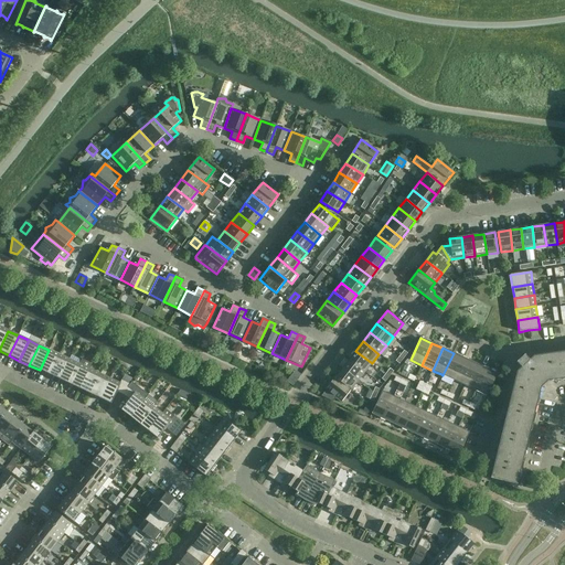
[(59,354),(49,350),(40,370),(50,375),(59,354)]
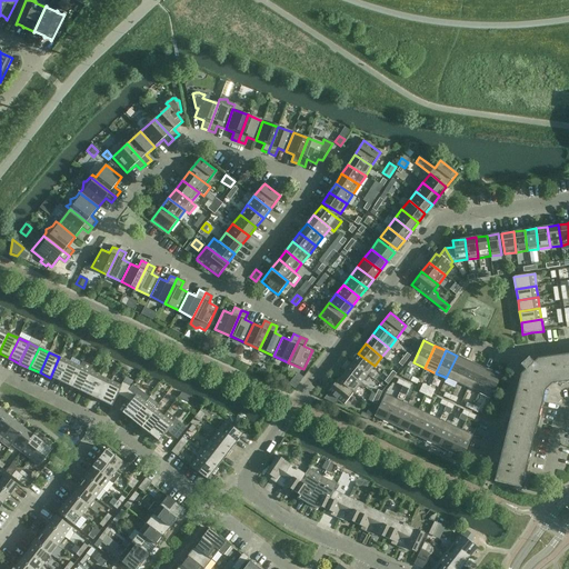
[(368,375),(375,366),(358,353),(351,362),(368,375)]
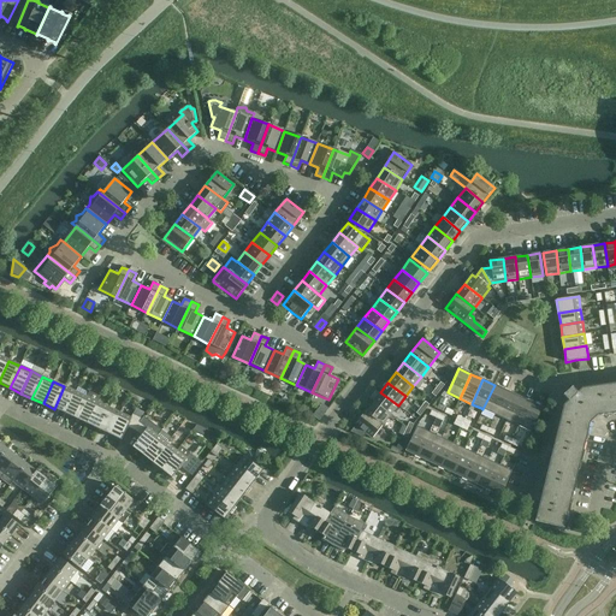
[(615,413),(615,383),(605,385),(609,414),(615,413)]
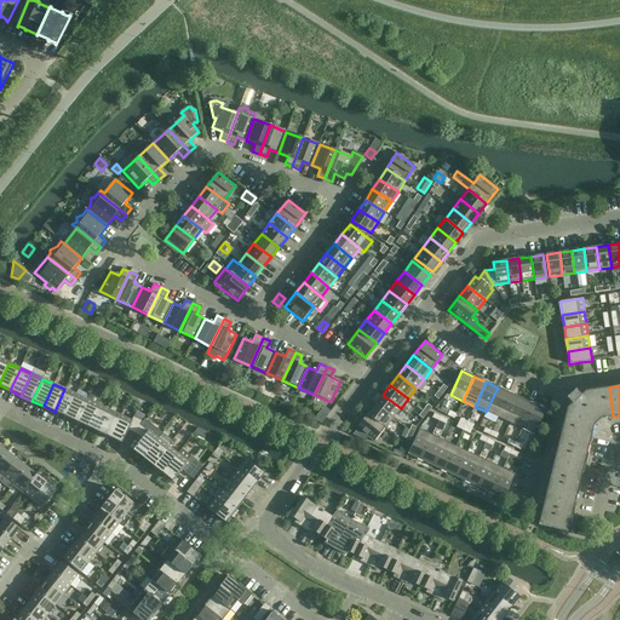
[(486,412),(498,418),(510,392),(498,388),(486,412)]
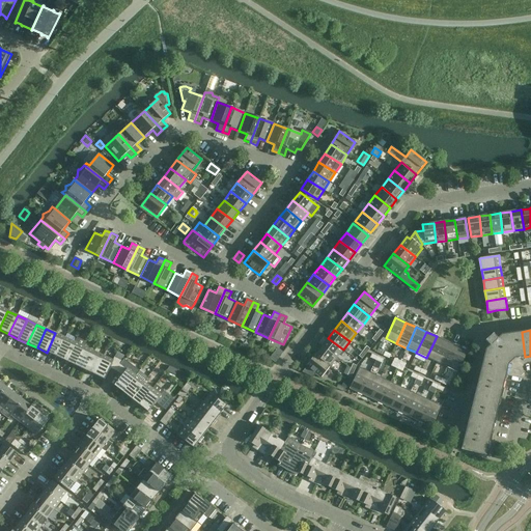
[(502,389),(508,364),(514,359),(525,357),(522,332),(501,335),(497,338),(493,334),(485,340),(490,345),(485,350),(477,383),(502,389)]
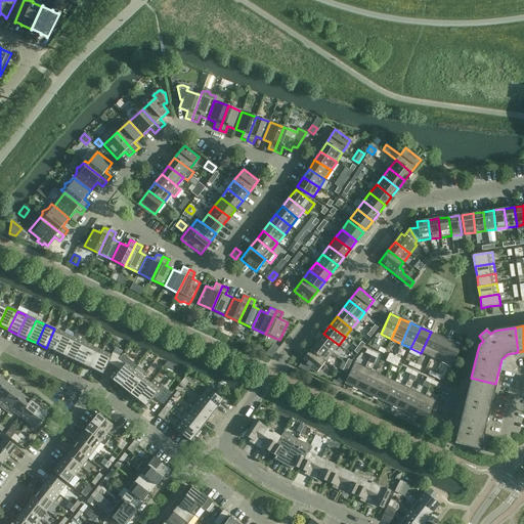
[(46,348),(55,352),(64,334),(54,329),(46,348)]
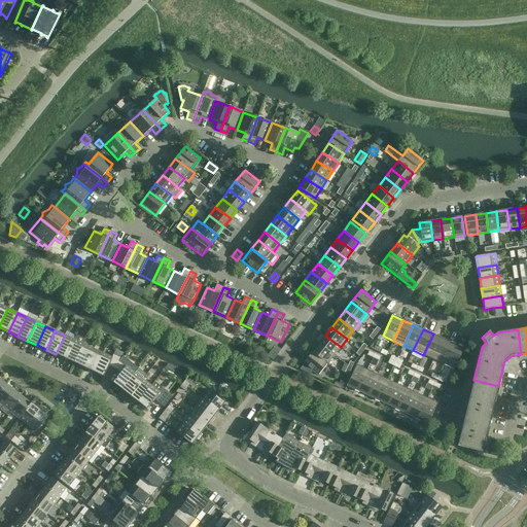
[(369,337),(373,340),(377,335),(373,331),(373,332),(370,330),(367,332),(370,336),(369,337)]
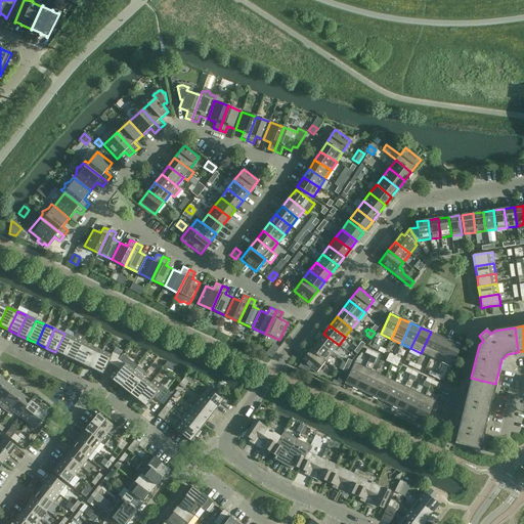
[(421,353),(431,357),(441,337),(431,332),(421,353)]
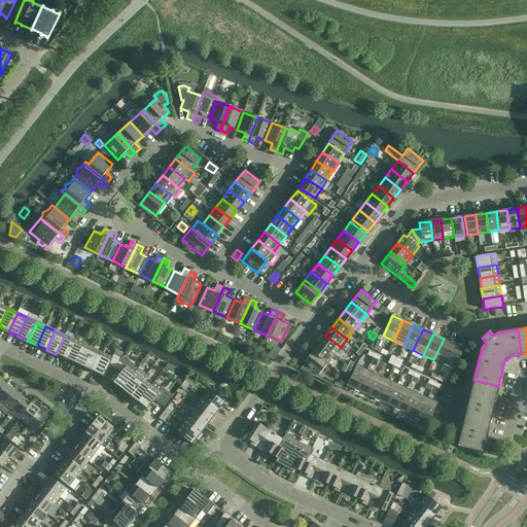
[(56,354),(65,358),(74,340),(65,336),(56,354)]
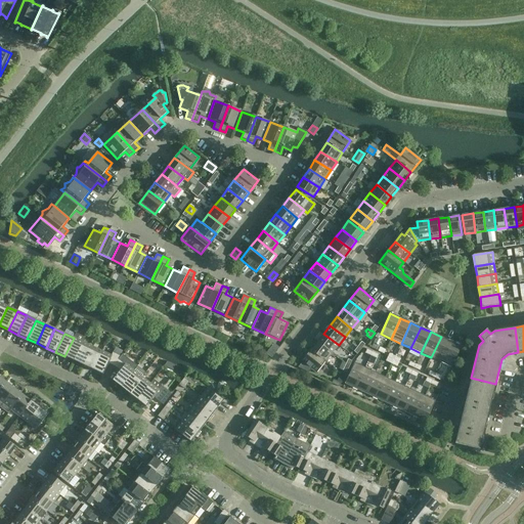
[(74,338),(64,356),(75,361),(83,343),(85,338),(76,334),(74,338)]
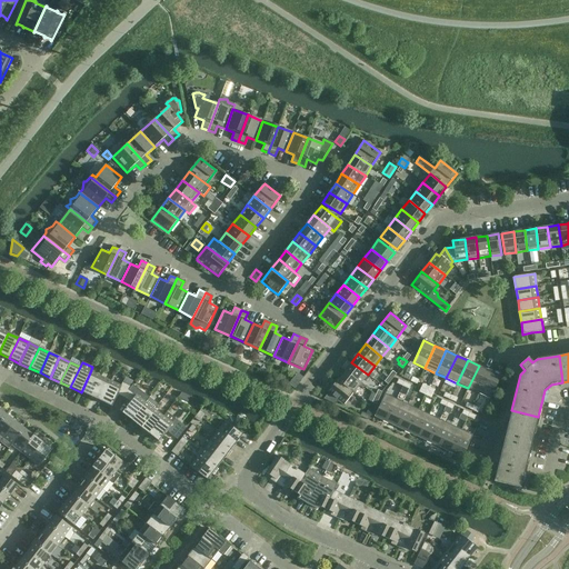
[(360,383),(368,375),(351,362),(345,371),(360,383)]
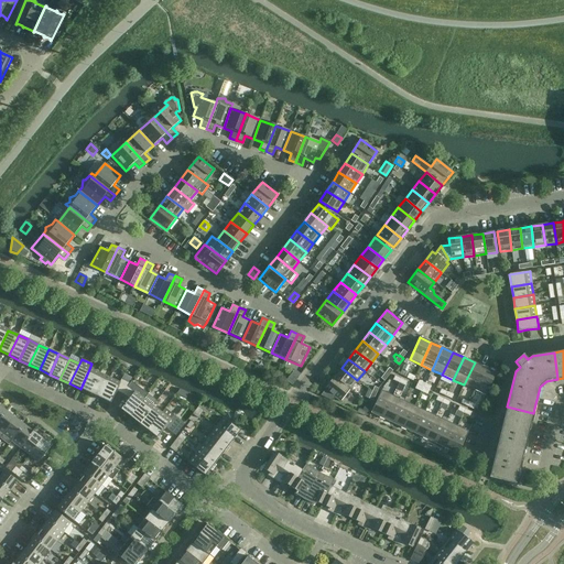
[(464,384),(475,390),(485,367),(475,362),(464,384)]
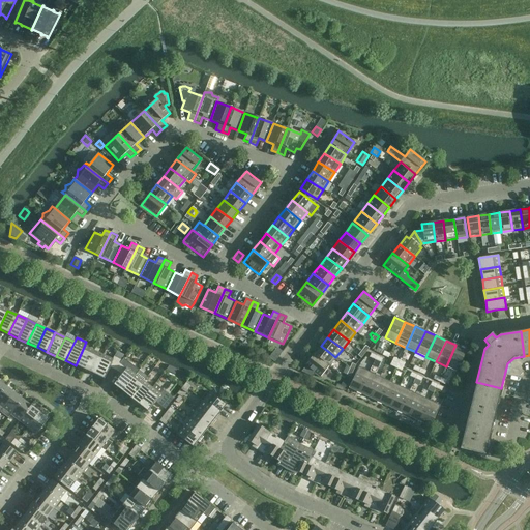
[(457,372),(466,352),(467,350),(455,345),(446,366),(457,372)]
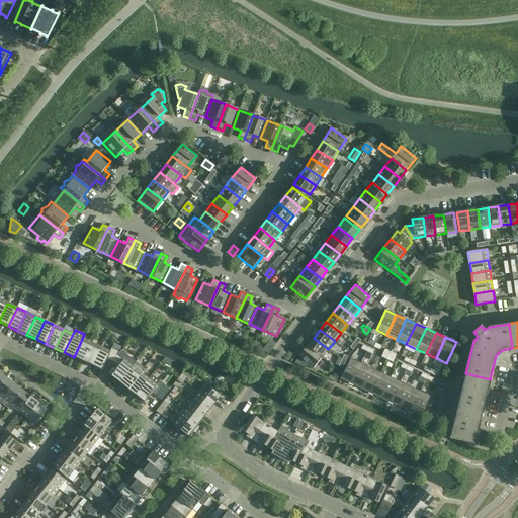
[(314,338),(307,346),(322,357),(327,351),(331,354),(332,353),(328,350),(328,349),(314,338)]
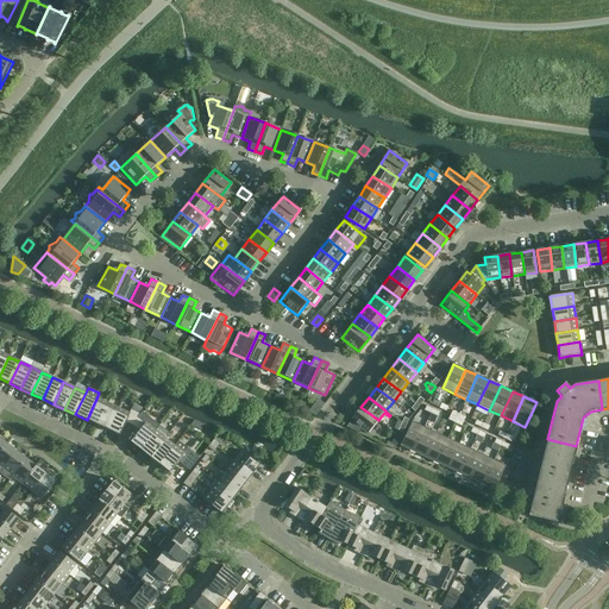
[(107,403),(96,399),(87,420),(98,425),(107,403)]
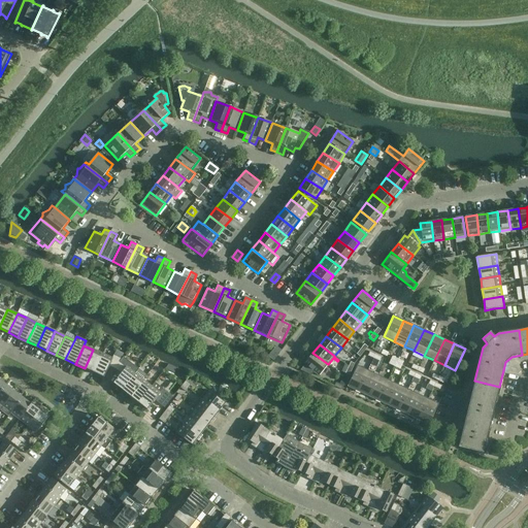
[(103,354),(93,350),(85,368),(94,373),(103,354)]
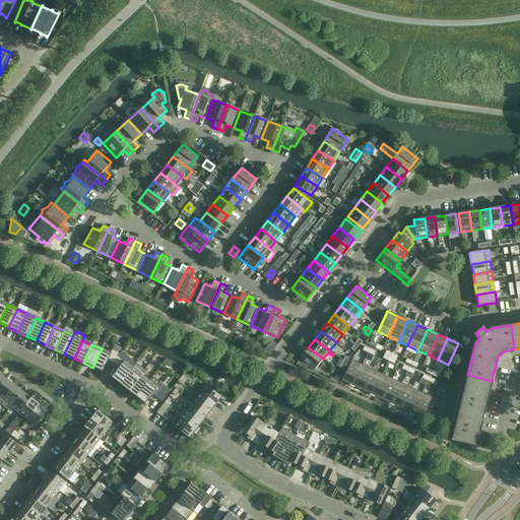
[(300,360),(296,365),(307,370),(309,367),(314,371),(323,359),(308,347),(299,360),(300,360)]
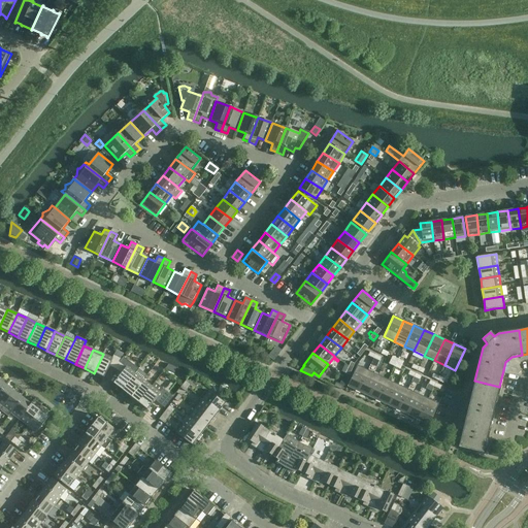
[(103,354),(94,373),(104,377),(109,367),(116,369),(122,359),(113,355),(111,359),(103,354)]
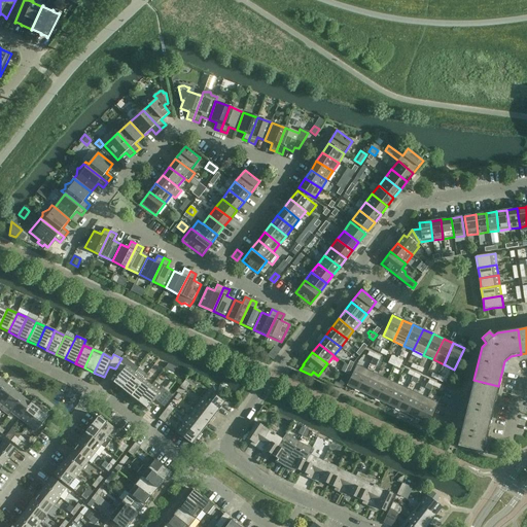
[(121,358),(115,369),(120,374),(113,383),(121,389),(138,369),(123,357),(121,358)]
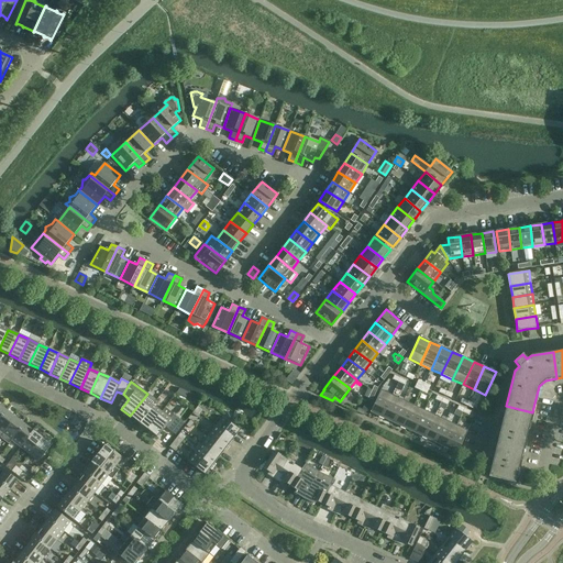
[(364,397),(372,400),(375,394),(372,393),(372,392),(367,388),(364,397)]
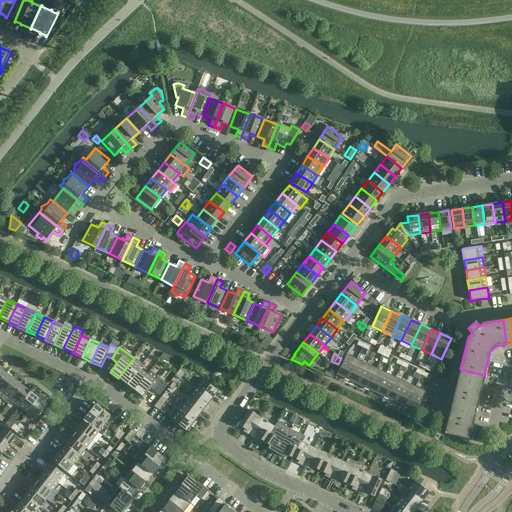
[(347,380),(357,359),(346,354),(337,375),(347,380)]
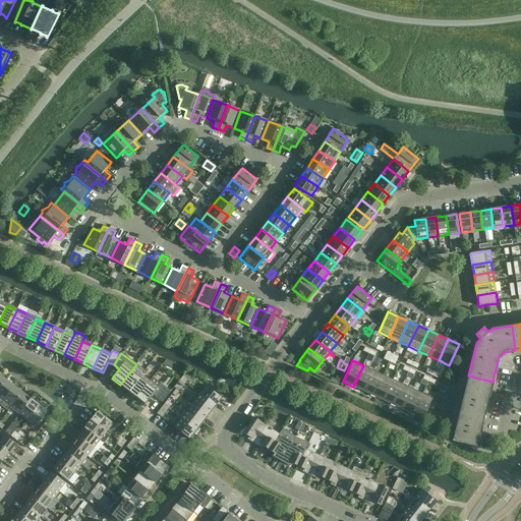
[(120,385),(128,392),(140,375),(145,370),(136,364),(120,385)]
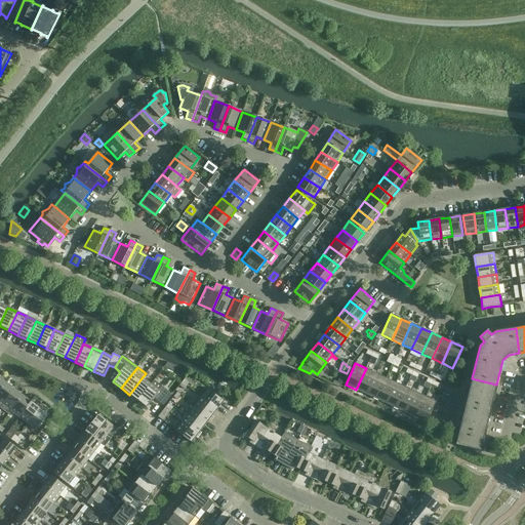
[(356,390),(366,394),(375,373),(366,368),(356,390)]
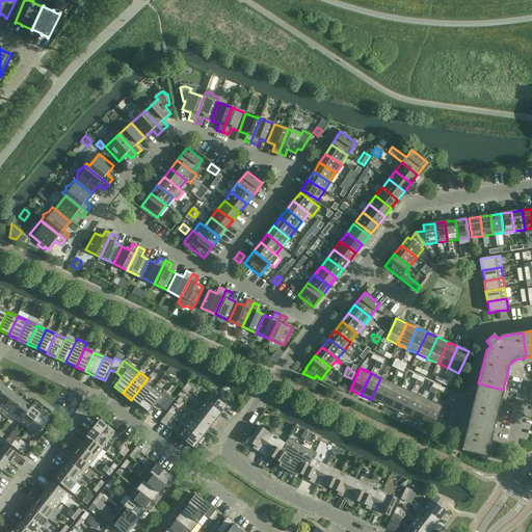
[(371,399),(380,404),(391,382),(380,378),(371,399)]
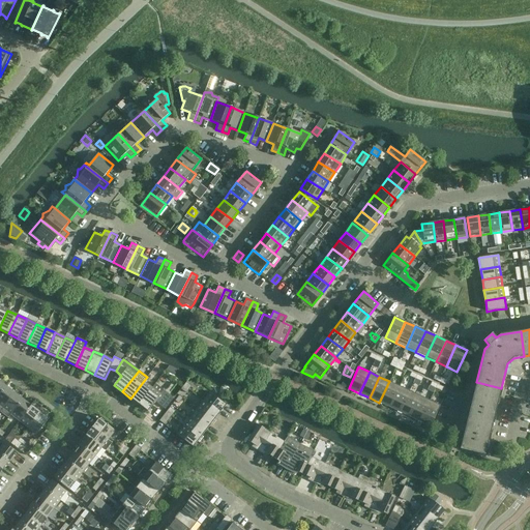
[(400,386),(389,381),(379,403),(389,408),(400,386)]
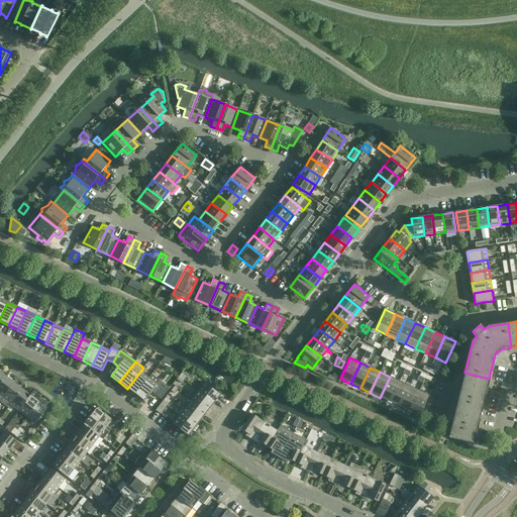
[(148,379),(139,373),(127,389),(135,395),(148,379)]
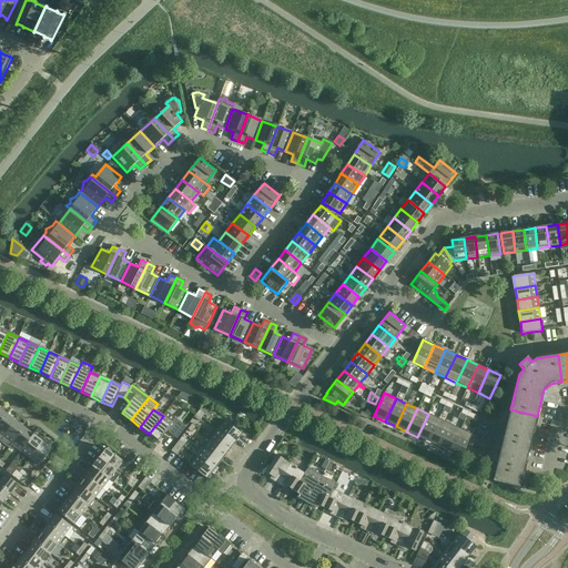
[(507,424),(534,430),(537,416),(510,409),(507,424)]
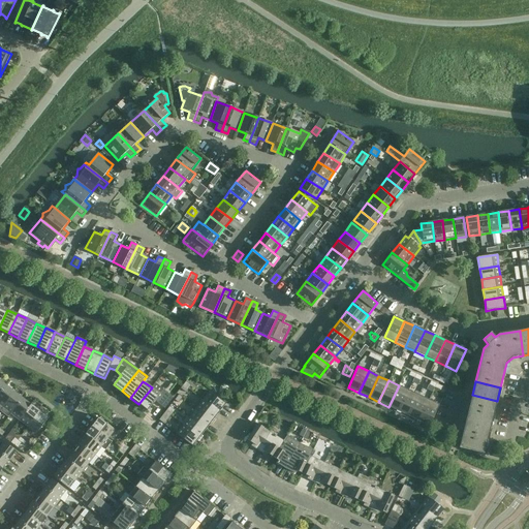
[(6,385),(0,394),(0,410),(14,393),(6,385)]
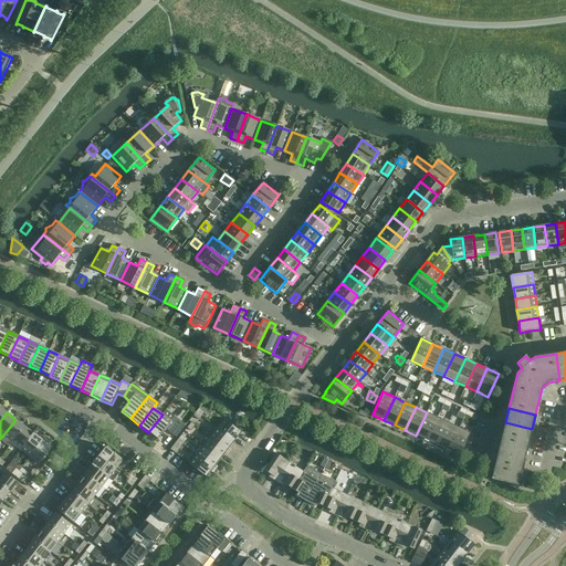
[(416,436),(427,440),(438,418),(427,412),(416,436)]
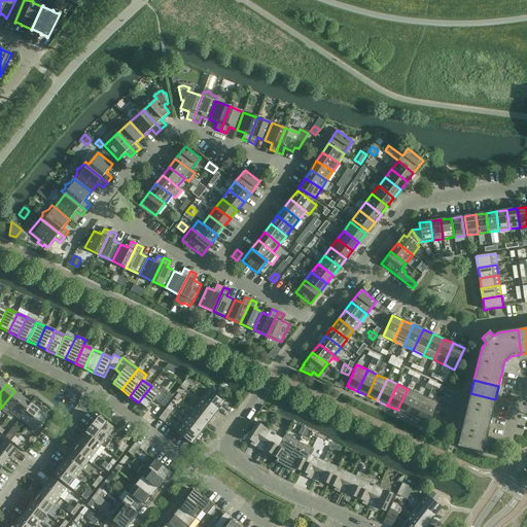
[(151,386),(138,402),(147,409),(154,399),(164,408),(172,396),(162,388),(159,392),(151,386)]
